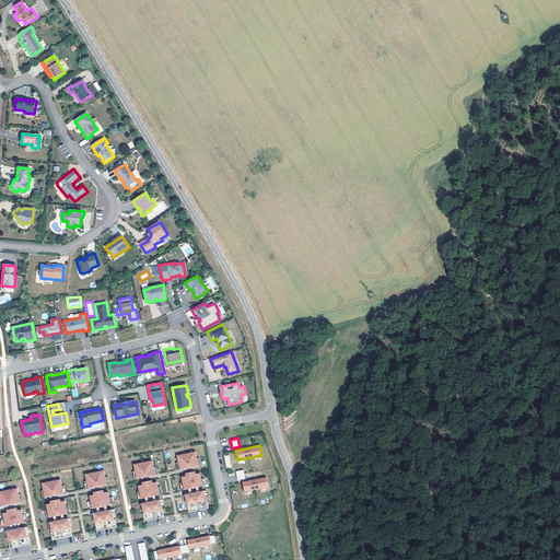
[(197,452),(177,455),(179,462),(181,469),(200,466),(198,458),(197,452)]
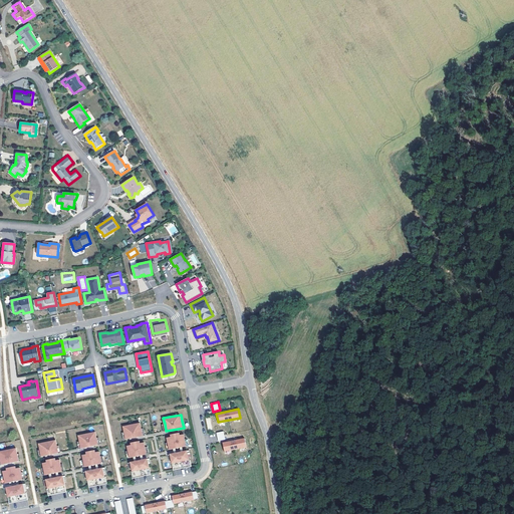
[(141,423),(123,426),(124,433),(125,439),(144,436),(142,429),(141,423)]
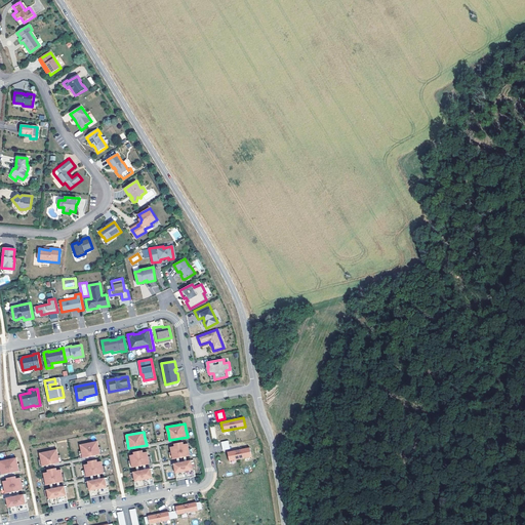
[(229,440),(221,441),(223,449),(231,448),(229,440)]
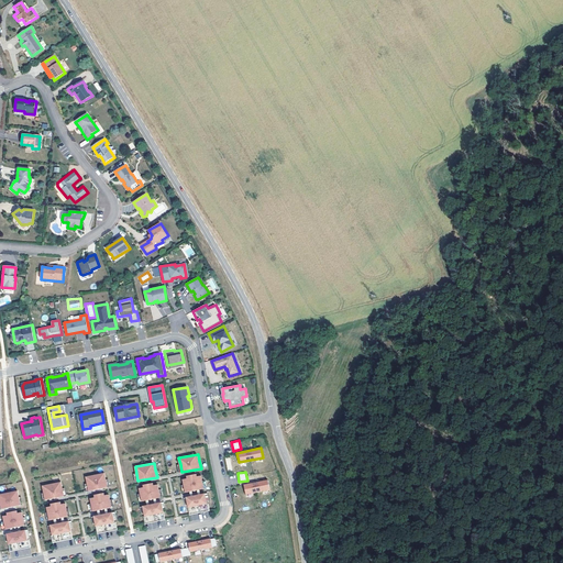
[(106,473),(86,476),(87,484),(89,492),(108,487),(107,479),(106,473)]
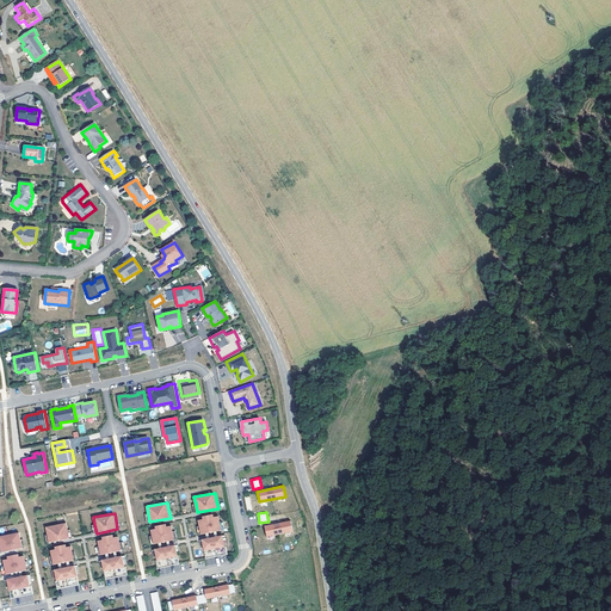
[(203,519),(198,520),(199,526),(202,535),(222,530),(221,522),(220,516),(215,517),(214,514),(203,517),(203,519)]
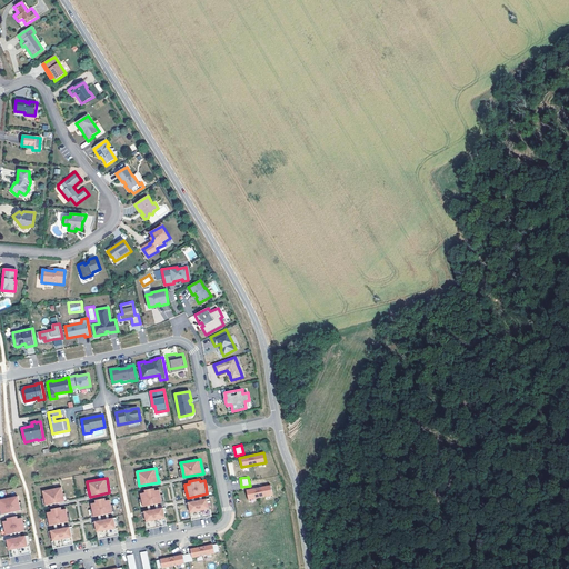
[(270,485),(246,489),(248,499),(272,493),(270,485)]
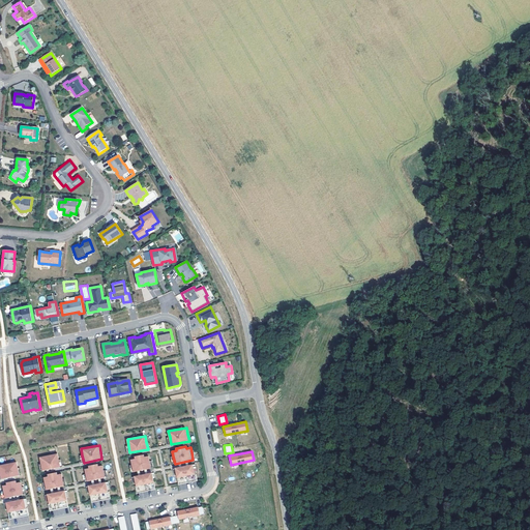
[(58,453),(40,458),(41,464),(42,471),(61,467),(59,460),(58,453)]
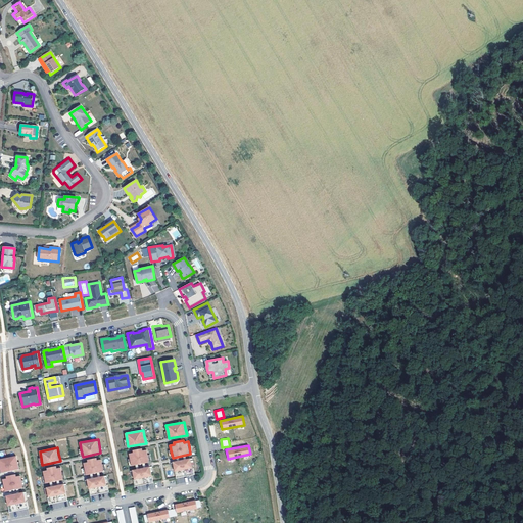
[(134,453),(130,454),(131,459),(132,466),(150,462),(148,455),(147,449),(143,450),(143,448),(133,450),(134,453)]
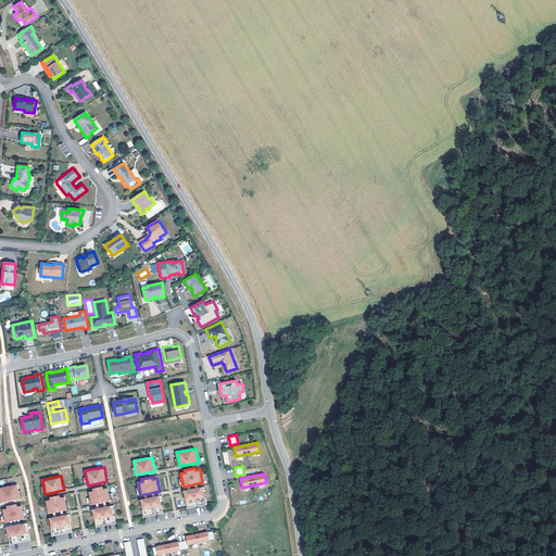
[(0,496),(1,503),(20,498),(19,491),(17,484),(0,488),(0,496)]
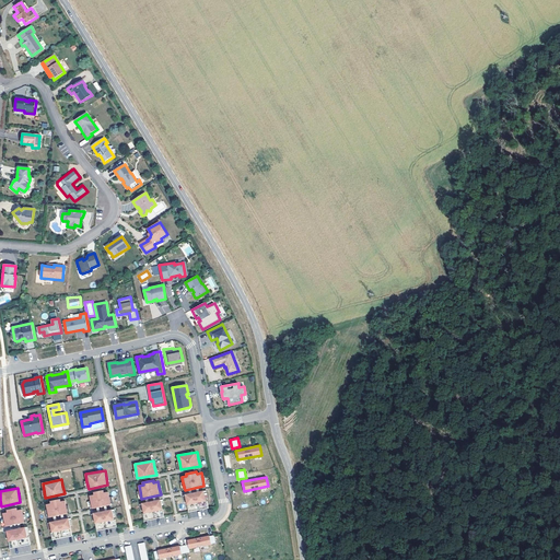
[(94,494),(90,496),(91,501),(93,509),(112,504),(111,497),(109,492),(104,492),(104,490),(94,492),(94,494)]
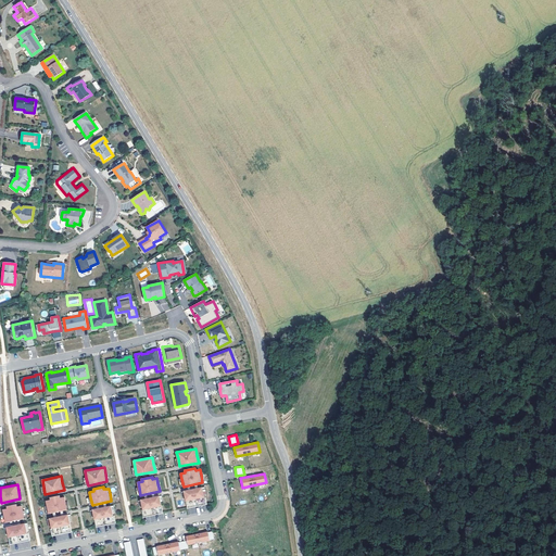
[(203,488),(185,491),(186,498),(188,508),(207,504),(206,496),(205,497),(205,495),(203,488)]
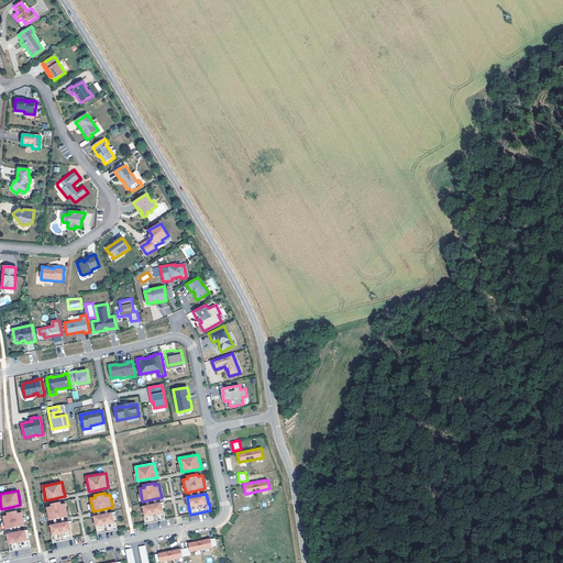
[(52,506),(47,507),(48,512),(50,520),(68,516),(67,508),(66,504),(62,504),(62,501),(51,504),(52,506)]
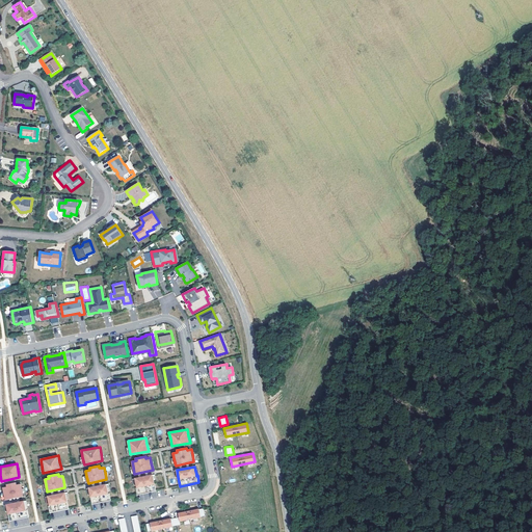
[(153,475),(135,478),(136,485),(137,487),(136,488),(137,495),(157,491),(155,482),(153,475)]
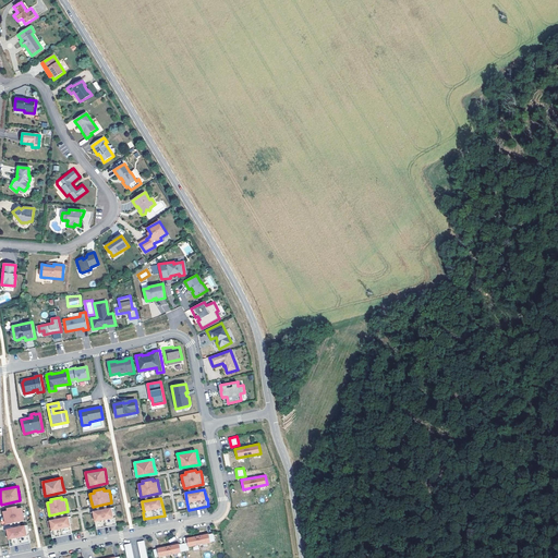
[(4,517),(5,524),(24,521),(23,513),(22,508),(17,509),(16,506),(7,508),(8,511),(3,511),(4,517)]
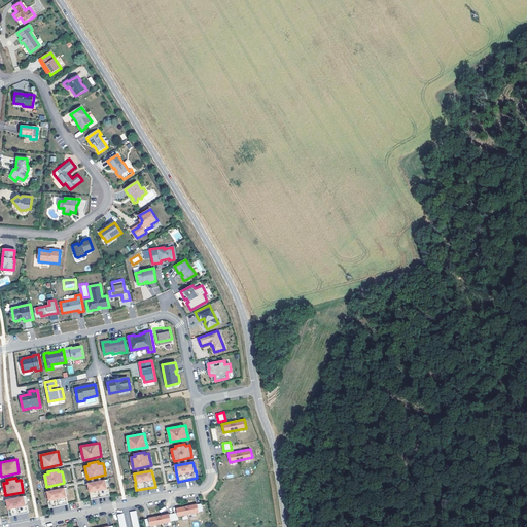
[(106,480),(89,483),(90,490),(92,499),(110,495),(109,489),(108,489),(107,487),(106,480)]
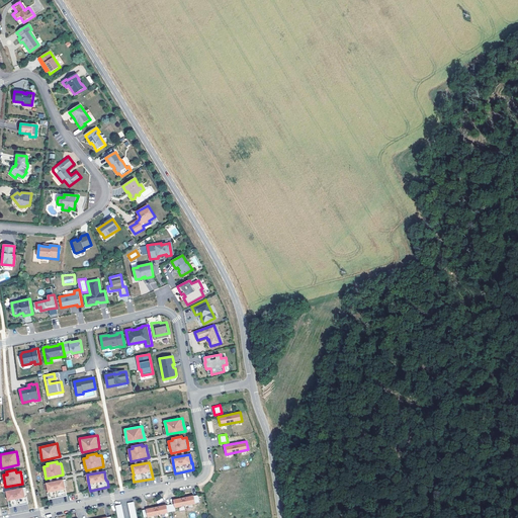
[(48,493),(49,500),(68,496),(66,487),(64,480),(47,483),(48,490),(49,492),(48,493)]
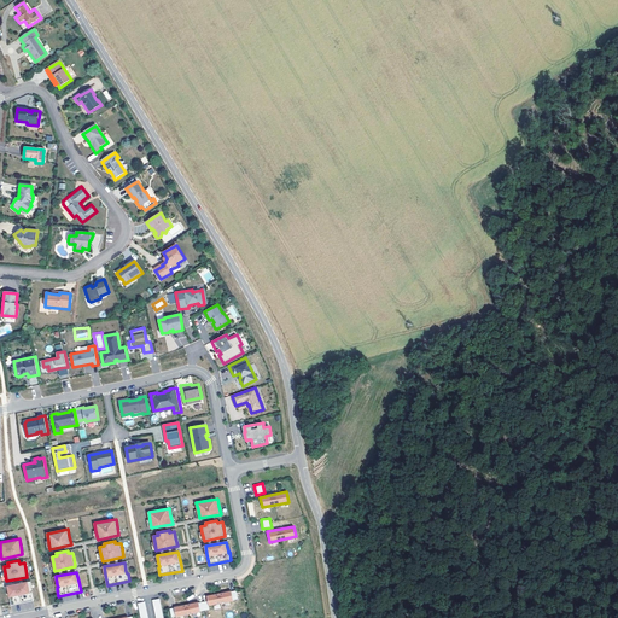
[(28,582),(7,587),(9,595),(11,605),(33,601),(31,593),(30,593),(30,590),(28,582)]
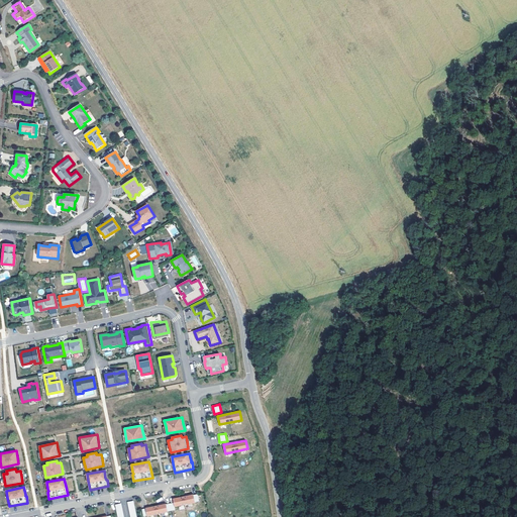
[(145,508),(142,509),(143,516),(147,516),(169,512),(168,512),(176,510),(176,507),(196,503),(200,502),(198,494),(194,495),(174,499),(174,502),(167,504),(145,508)]
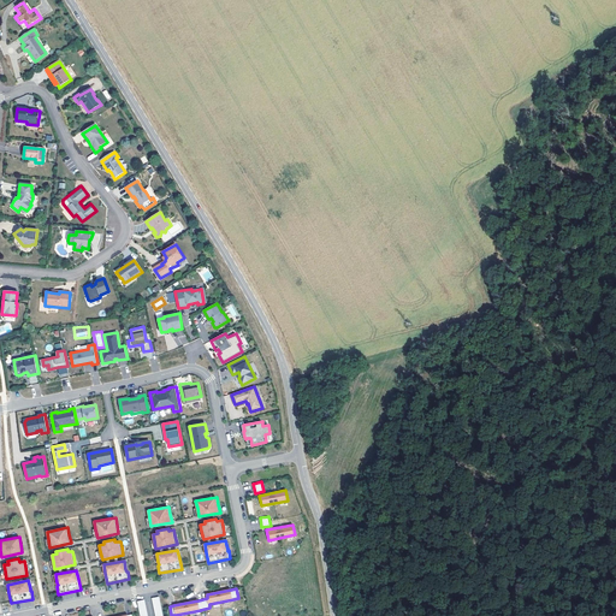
All buildings are outlined.
